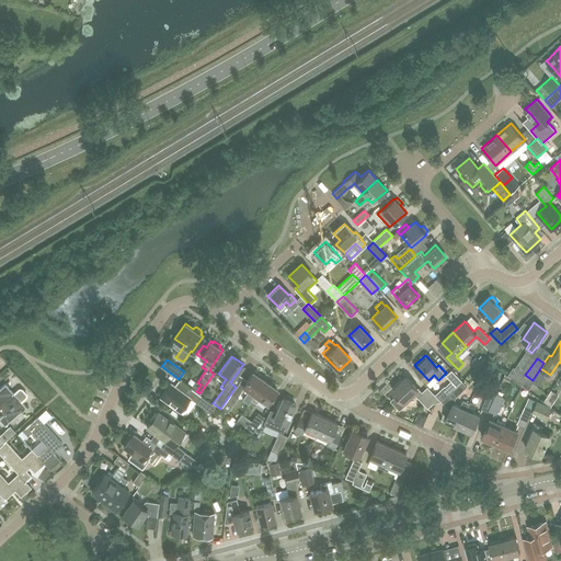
[(528,377),(525,375),(515,368),(514,367),(508,376),(522,385),(528,377)]
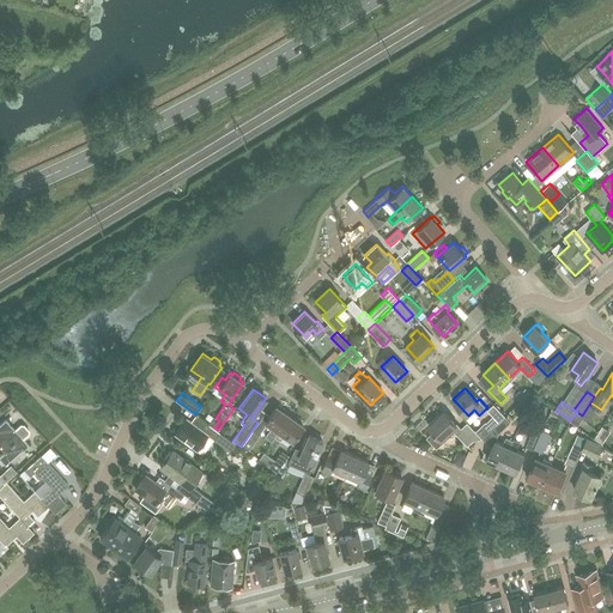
[(279,431),(290,416),(284,411),(285,408),(279,405),(278,406),(277,406),(265,422),(261,418),(258,423),(241,447),(248,451),(260,435),(259,435),(267,423),(272,426),(265,437),(271,442),(274,437),(279,431)]
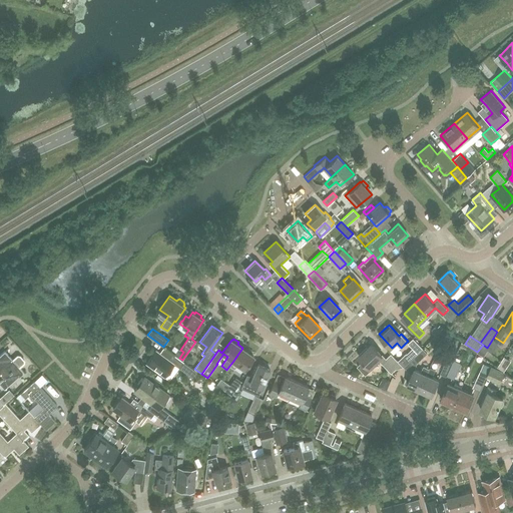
[(412,360),(423,349),(414,339),(408,343),(413,348),(407,355),(412,360)]
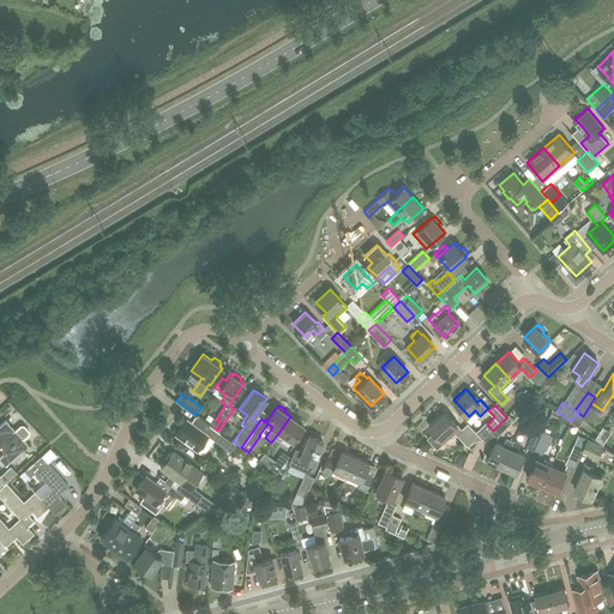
[(445,441),(444,440),(453,431),(469,446),(473,441),(483,439),(468,422),(462,428),(458,423),(457,425),(445,411),(429,426),(434,432),(428,438),(438,449),(445,441)]
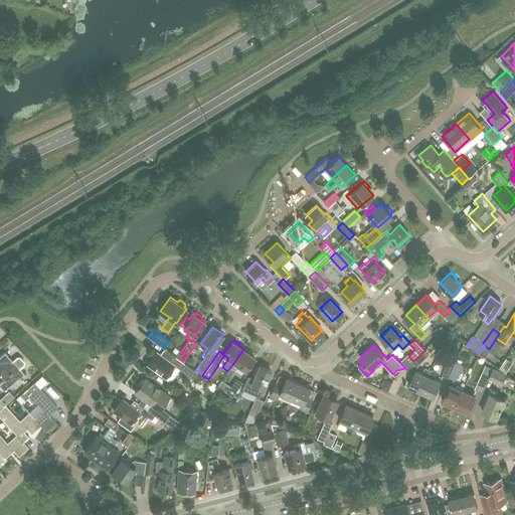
[(238,365),(245,370),(254,357),(243,349),(234,362),(230,367),(235,370),(238,365)]
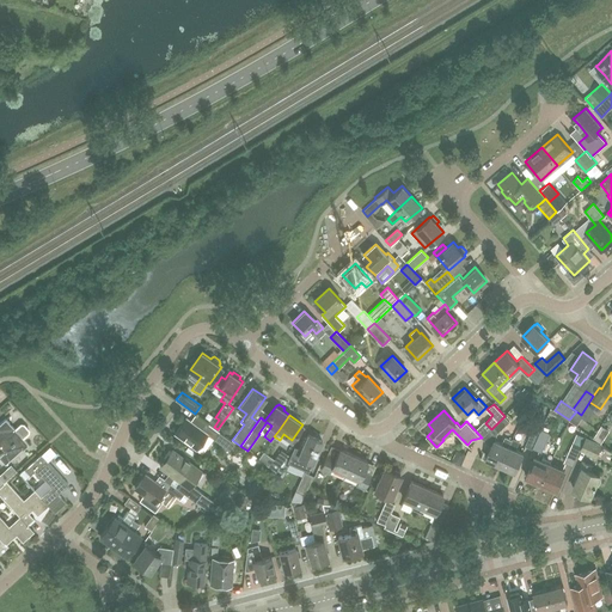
[(496,434),(509,421),(505,416),(491,429),(496,434)]
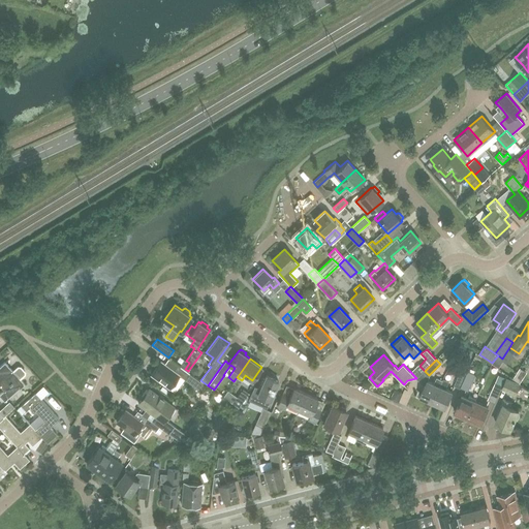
[(178,364),(174,370),(161,361),(151,374),(169,387),(179,374),(185,379),(190,372),(188,371),(185,369),(178,364)]
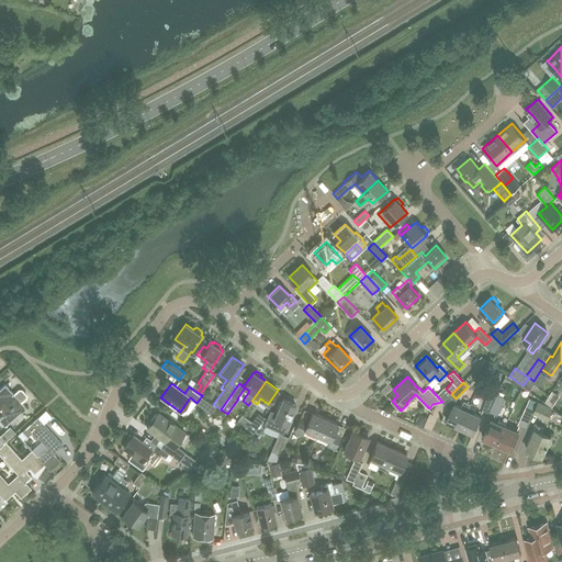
[(0,420),(4,426),(25,407),(21,402),(26,396),(26,394),(21,389),(19,389),(13,393),(4,384),(0,388),(0,401),(3,398),(11,406),(10,407),(11,408),(0,417),(0,420)]
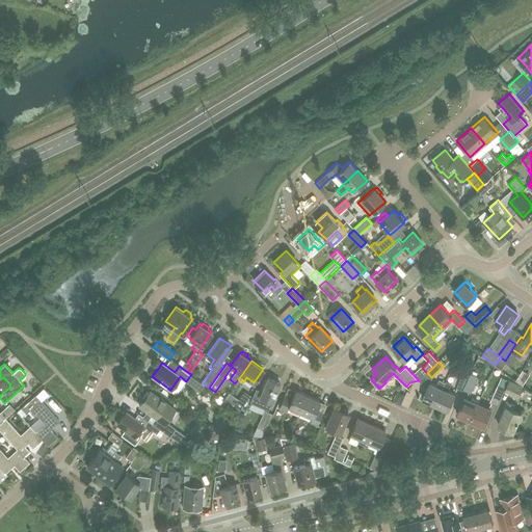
[(448,378),(454,381),(457,373),(451,370),(448,378)]
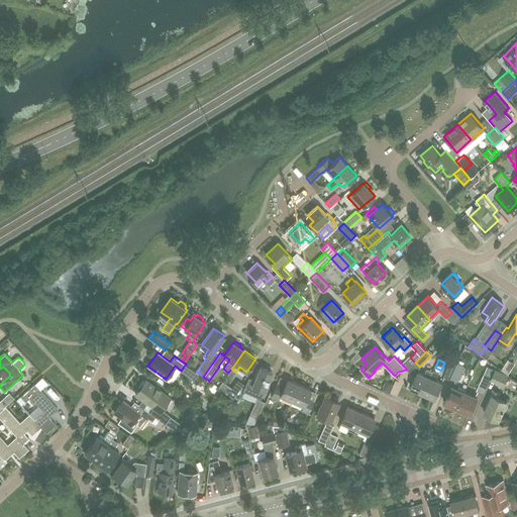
[(457,363),(455,367),(450,379),(457,382),(464,366),(457,363)]
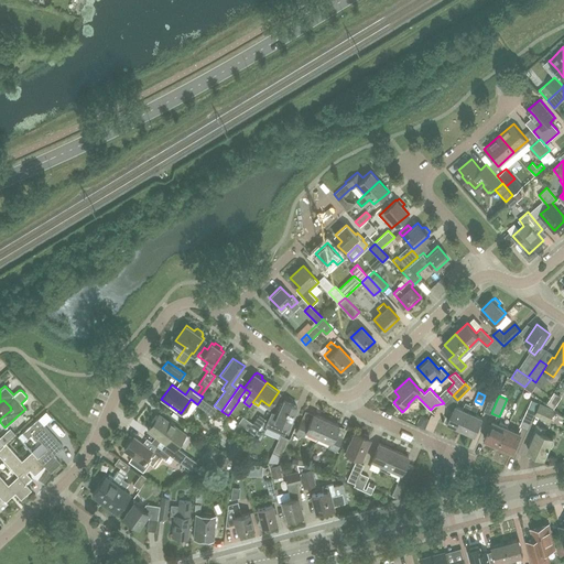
[(491,413),(497,400),(490,397),(484,411),(490,414),(491,413)]
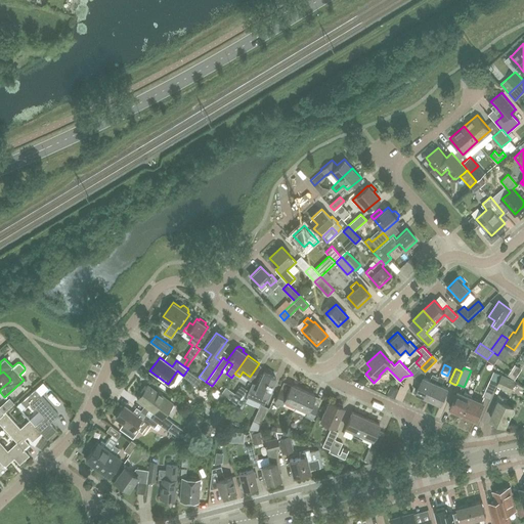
[(264,403),(267,395),(276,377),(264,372),(256,390),(262,393),(259,401),(264,403)]
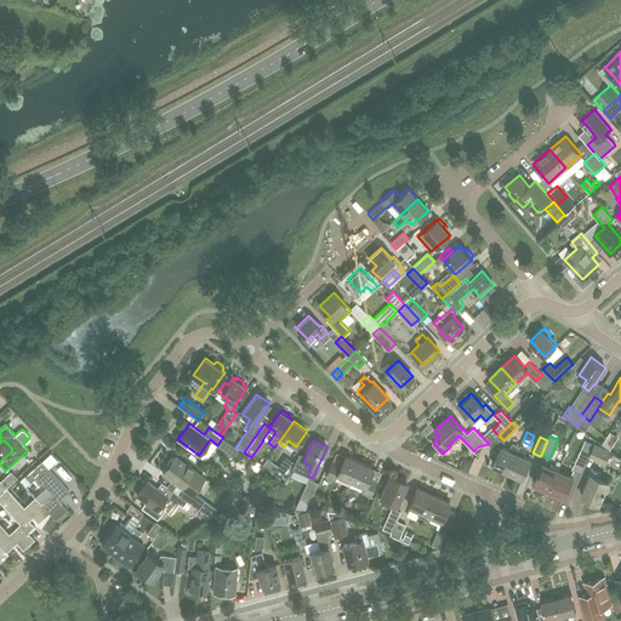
[(581,473),(588,457),(594,444),(586,440),(573,469),(581,473)]
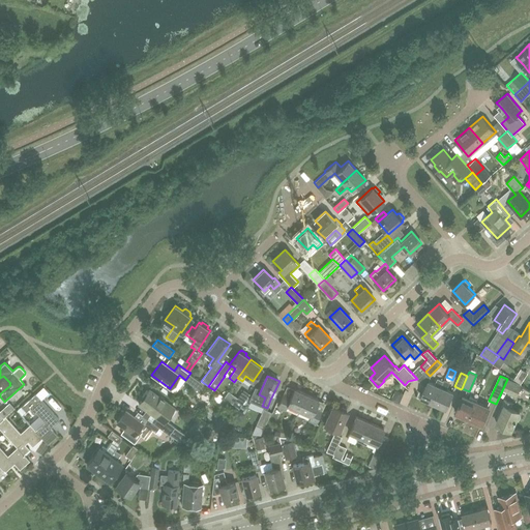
[(421,396),(434,403),(444,381),(438,379),(436,384),(429,381),(421,396)]
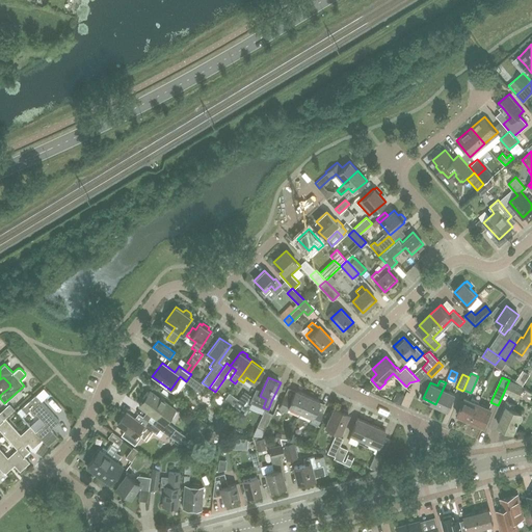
[(448,409),(455,394),(449,391),(452,383),(447,380),(446,382),(435,404),(448,409)]
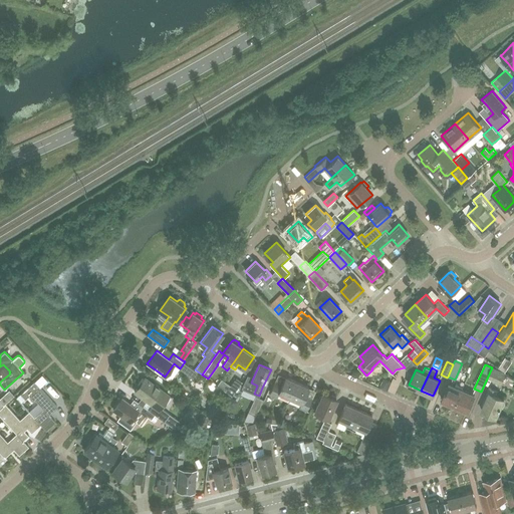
[(492,367),(487,378),(500,383),(504,373),(492,367)]
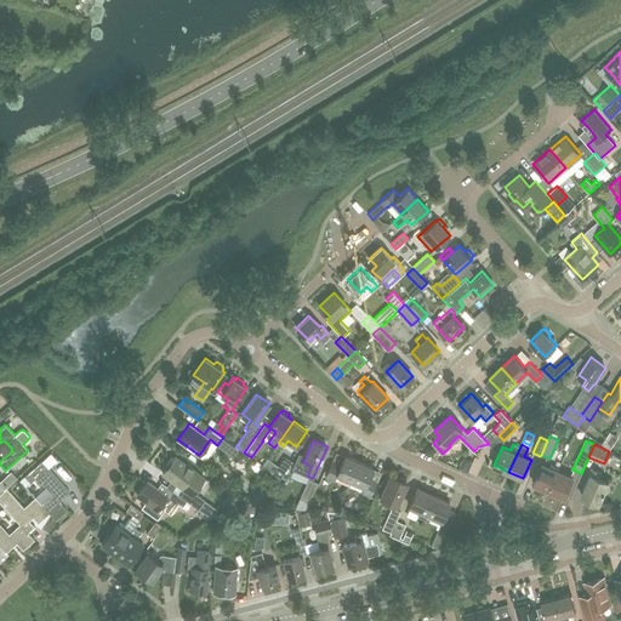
[(337,473),(351,480),(359,461),(346,455),(341,465),(332,461),(326,476),(335,479),(337,473)]
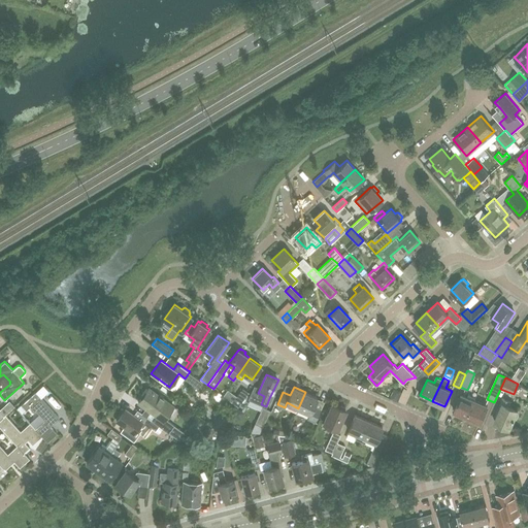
[(145,407),(141,414),(159,425),(169,432),(174,425),(165,418),(173,405),(163,398),(164,397),(160,394),(160,395),(149,388),(138,401),(145,407)]
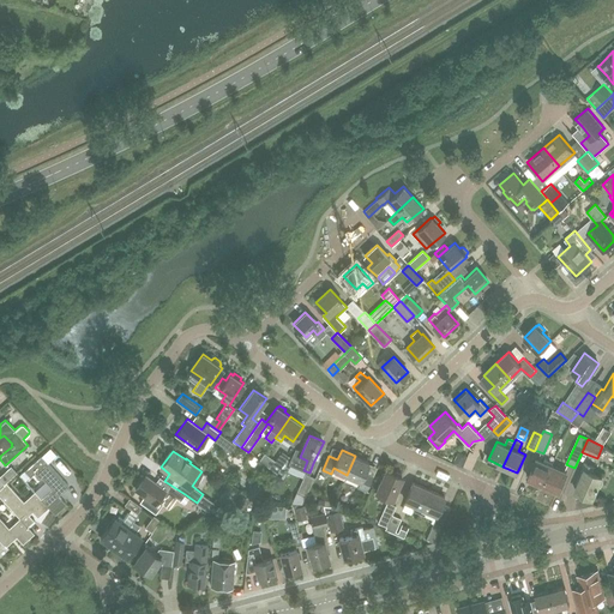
[(288,456),(282,452),(270,469),(276,473),(288,456)]
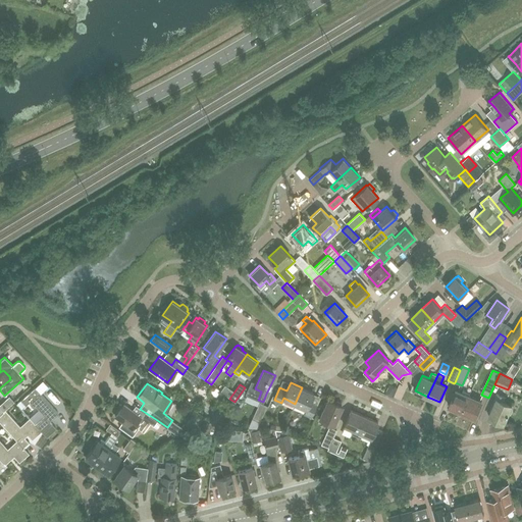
[(311,417),(319,400),(312,397),(314,393),(302,387),(295,404),(307,409),(305,414),(311,417)]
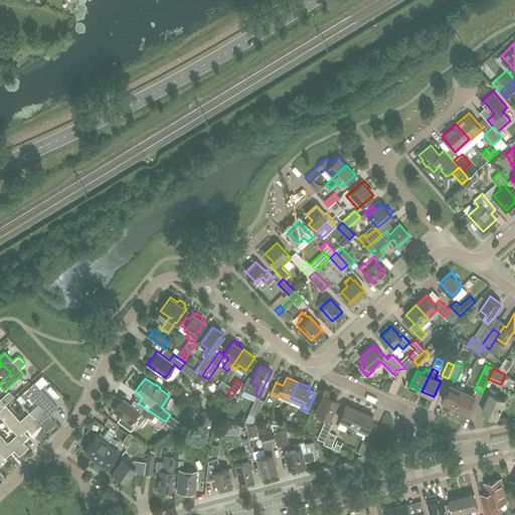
[(451,384),(443,400),(456,406),(463,389),(464,387),(457,384),(456,386),(451,384)]
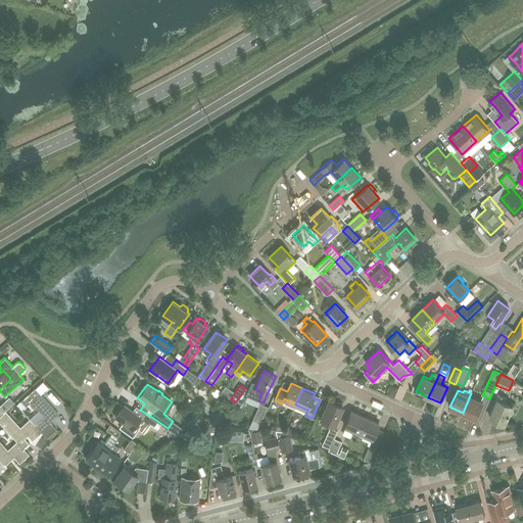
[(44,416),(35,424),(42,431),(47,437),(57,429),(50,421),(58,414),(40,392),(34,398),(29,393),(20,400),(26,406),(29,403),(33,409),(36,407),(44,416)]
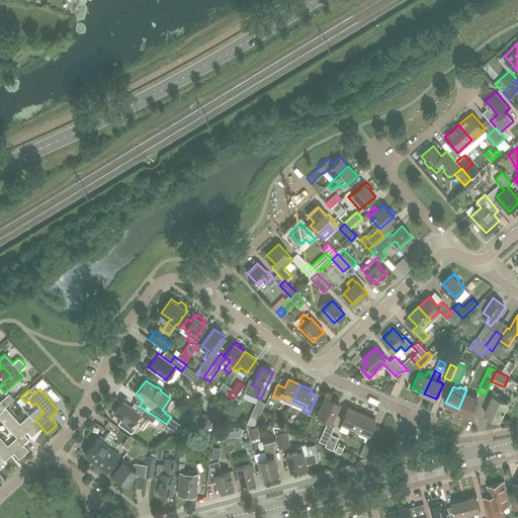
[(500,420),(508,402),(499,398),(501,394),(493,391),(488,403),(490,404),(486,414),(500,420)]
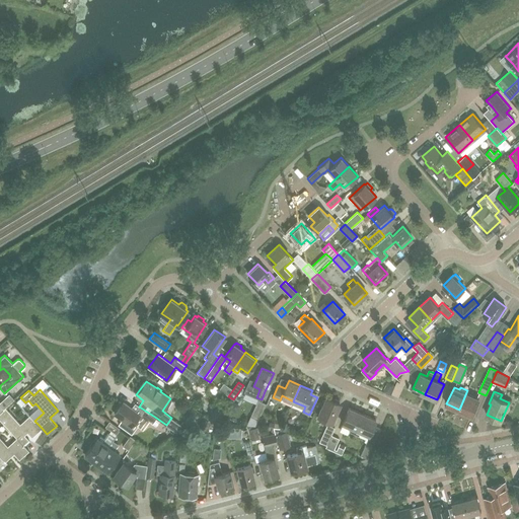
[(471,416),(479,398),(466,392),(459,410),(471,416)]
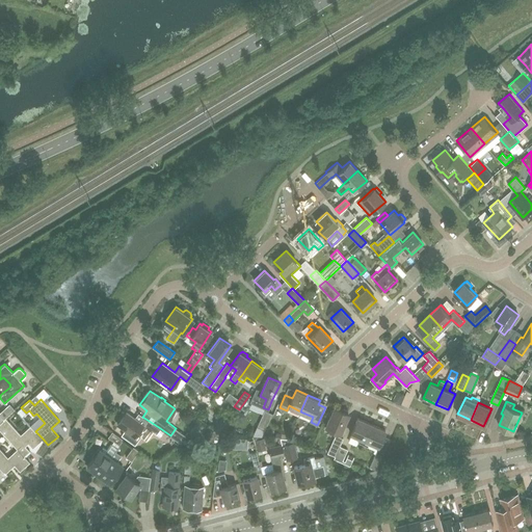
[(9,403),(4,408),(9,414),(15,408),(9,403)]
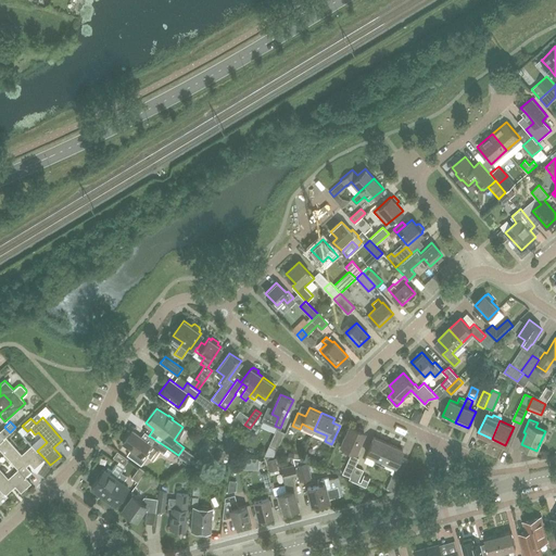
[(357,428),(357,429),(350,426),(340,444),(355,452),(365,432),(364,432),(365,431),(364,429),(359,427),(357,428)]
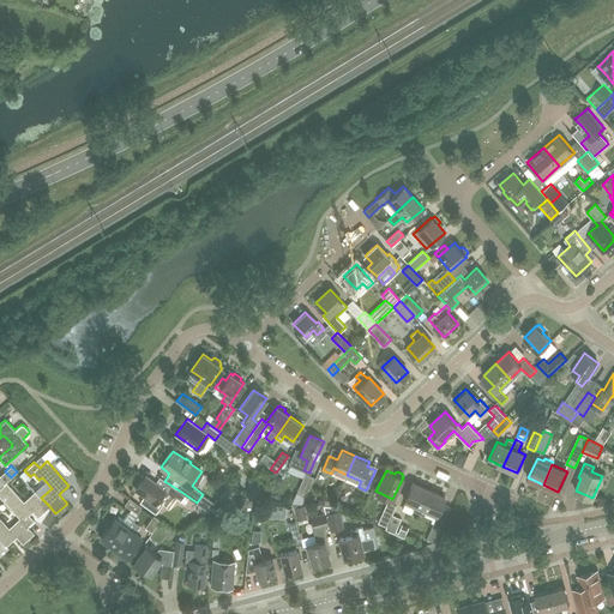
[(306,497),(314,477),(306,473),(296,493),(306,497)]
